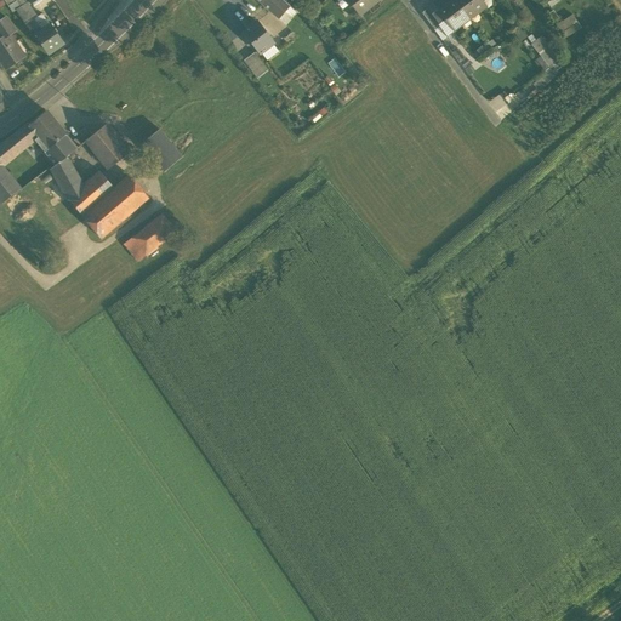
[(12,12),(16,10),(27,3),(24,0),(17,0),(9,6),(12,12)]
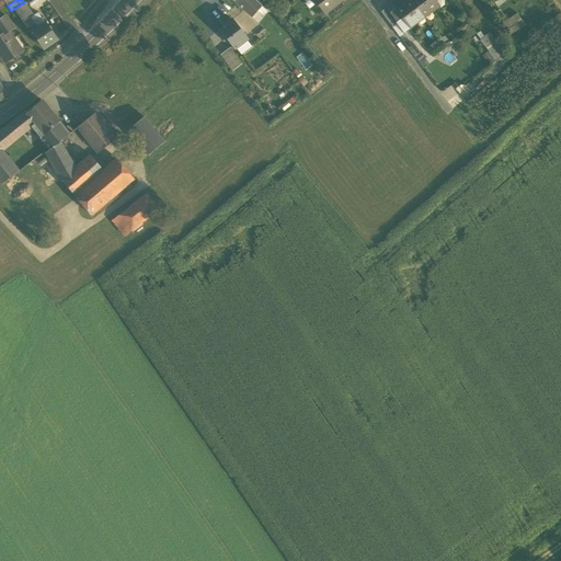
[(255,0),(241,0),(237,4),(252,18),(259,10),(261,7),(262,6),(261,4),(255,0)]
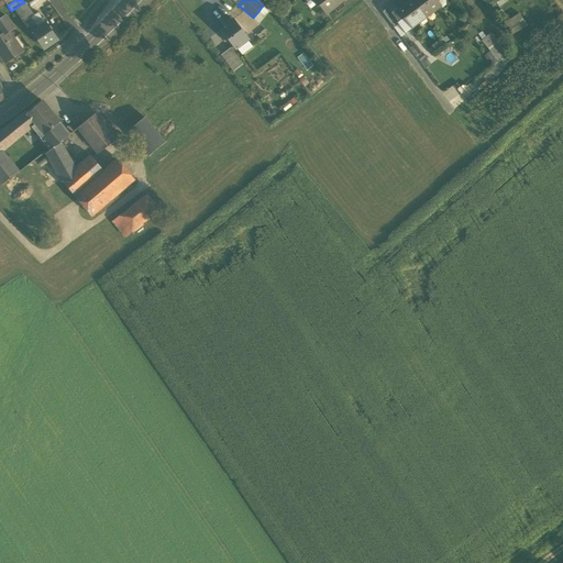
[(319,4),(326,14),(343,0),(312,0),(317,7),(319,4)]
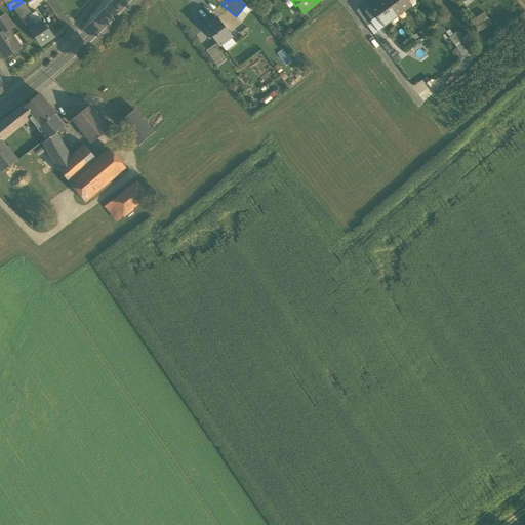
[(390,19),(396,14),(385,0),(370,0),(366,3),(377,17),(384,26),(391,21),(390,19)]
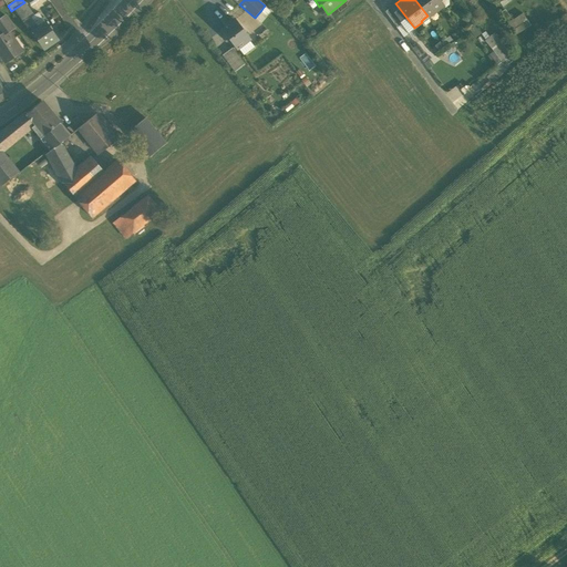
[(415,0),(428,16),(434,11),(435,12),(443,7),(440,2),(439,0),(415,0)]
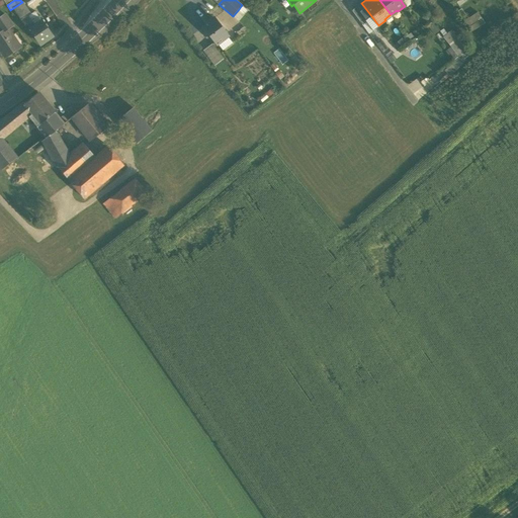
[(13,8),(21,21),(23,19),(28,16),(31,14),(22,2),(13,8)]
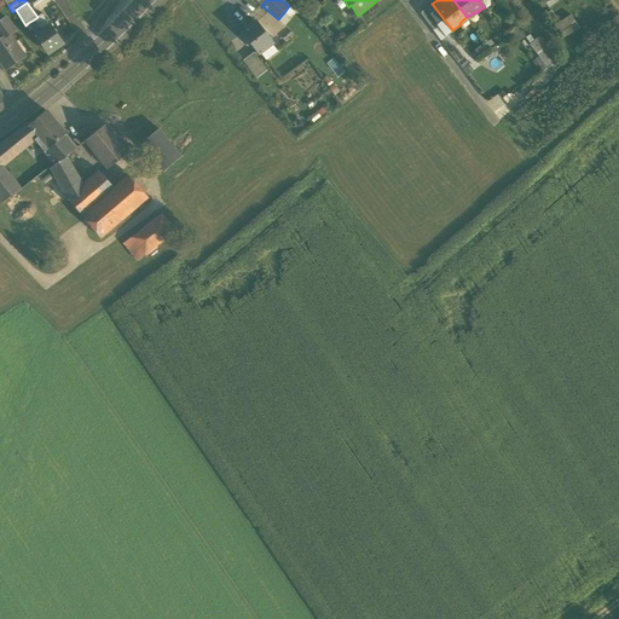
[(420,12),(433,30),(438,27),(445,21),(432,4),(420,12)]
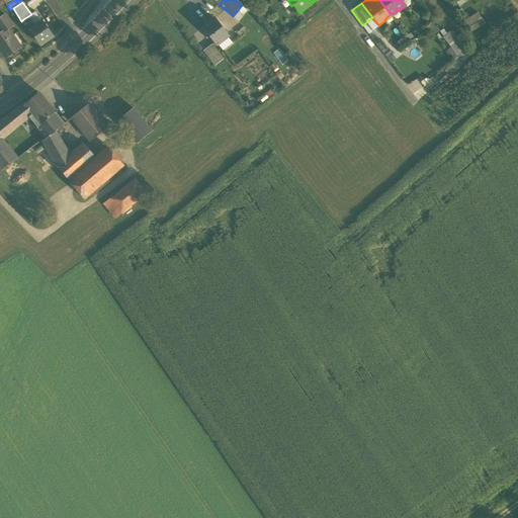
[(239,9),(233,16),(239,21),(247,11),(241,6),(239,9)]
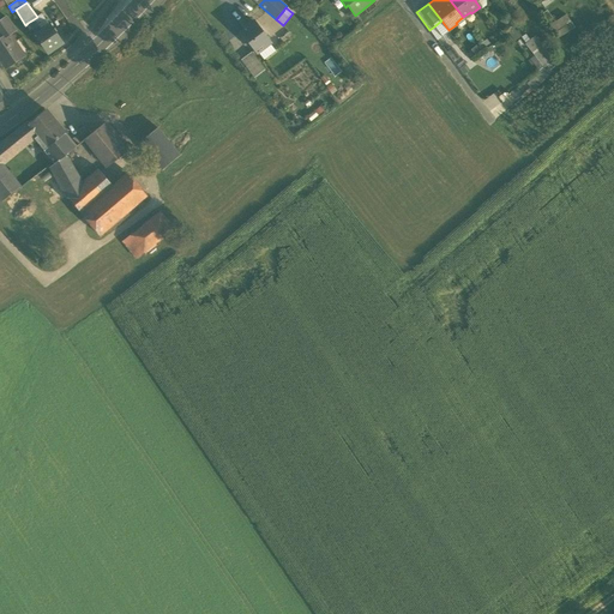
[(547,10),(541,14),(547,23),(552,19),(547,10)]
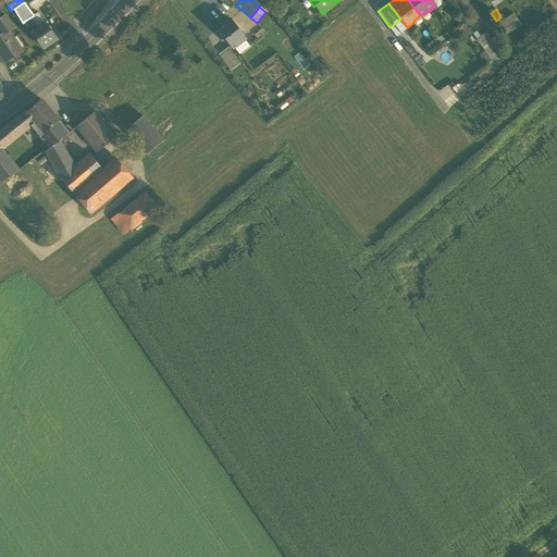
[(34,15),(31,17),(37,27),(45,23),(37,12),(34,15)]
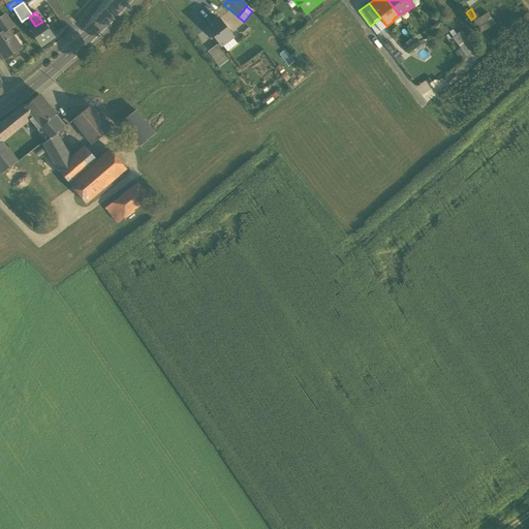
[(488,12),(472,22),(479,33),(495,24),(488,12)]
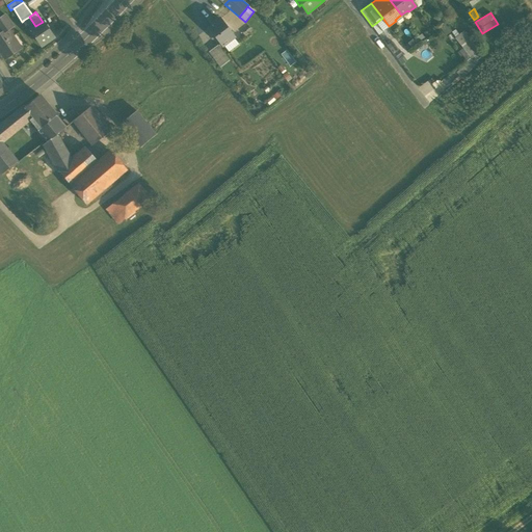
[(0,18),(0,30),(10,23),(5,16),(0,18)]
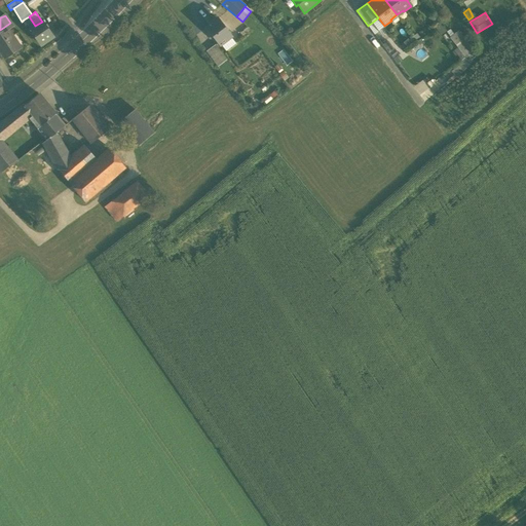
[(30,30),(35,26),(29,16),(24,20),(30,30)]
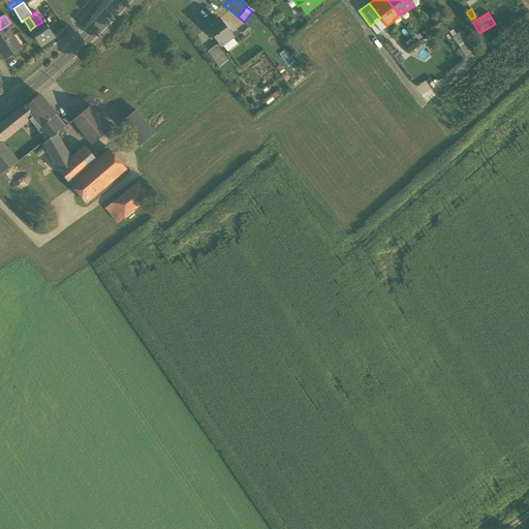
[(380,31),(386,26),(380,18),(374,23),(380,31)]
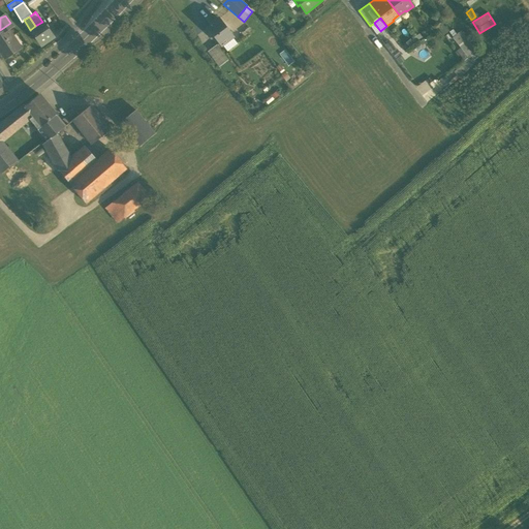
[(208,27),(221,45),(232,37),(219,19),(208,27)]
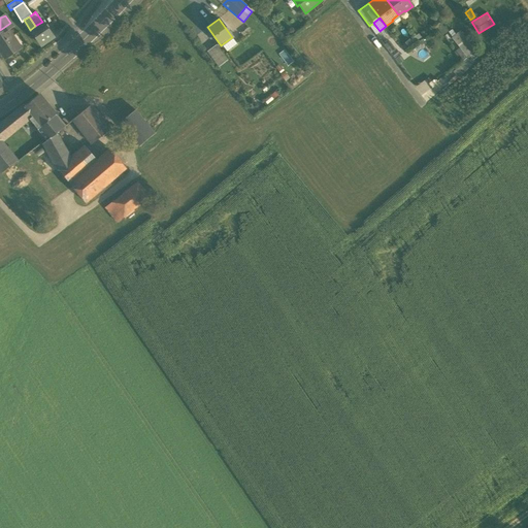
[(42,21),(42,22),(35,26),(30,30),(41,45),(54,37),(42,21)]
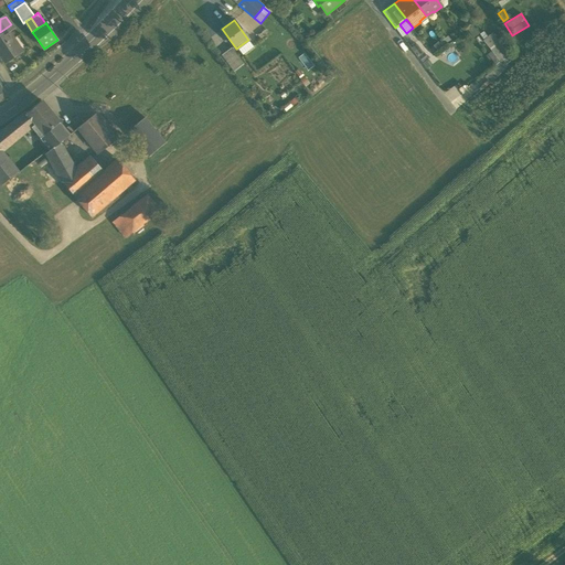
[(400,24),(395,28),(403,38),(407,34),(406,33),(400,24)]
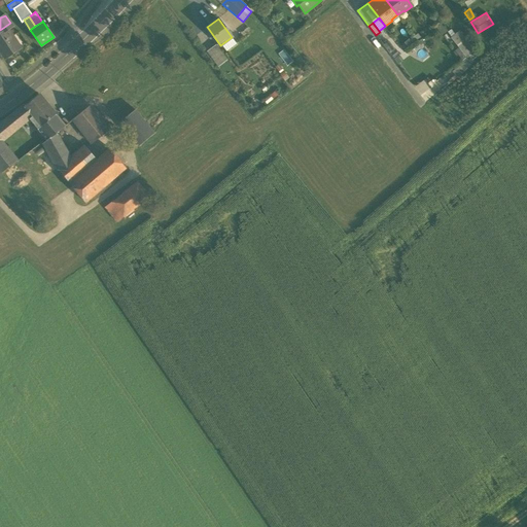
[(441,23),(434,27),(442,36),(448,31),(441,23)]
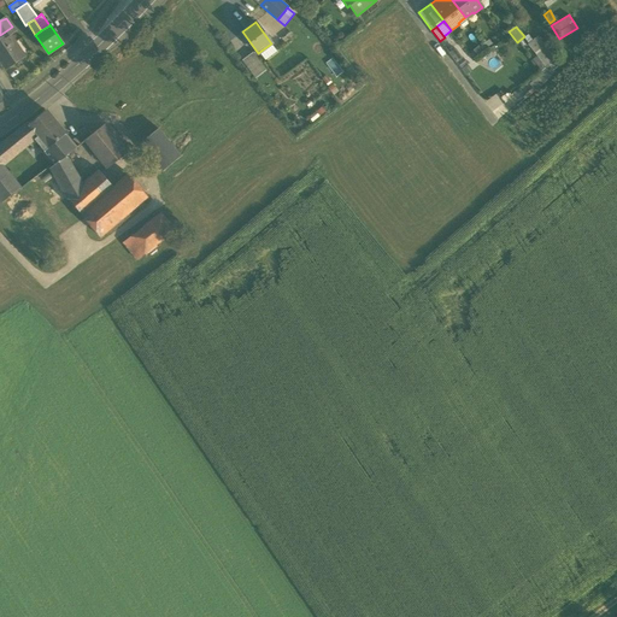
[(0,39),(0,58),(6,68),(23,57),(9,34),(0,39)]
